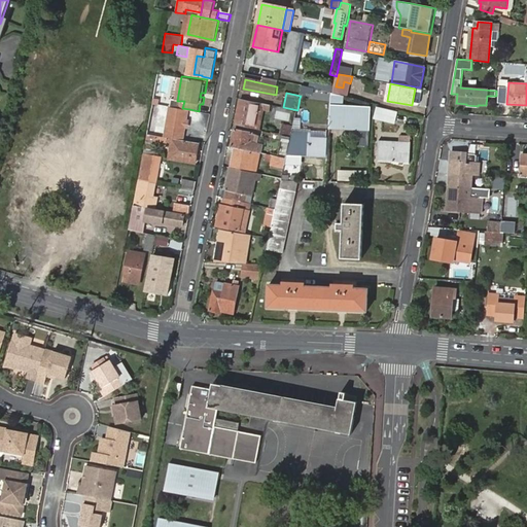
[(267,104),(261,103),(261,104),(241,100),(236,124),(256,128),(260,107),(266,108),(267,104)]
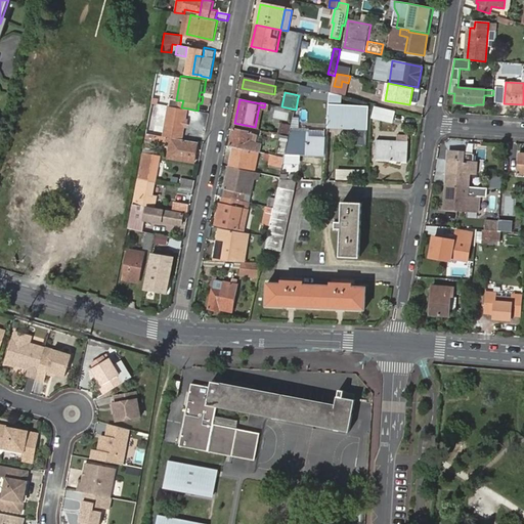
[(181,107),(170,105),(165,136),(167,136),(184,138),(188,108),(181,107)]
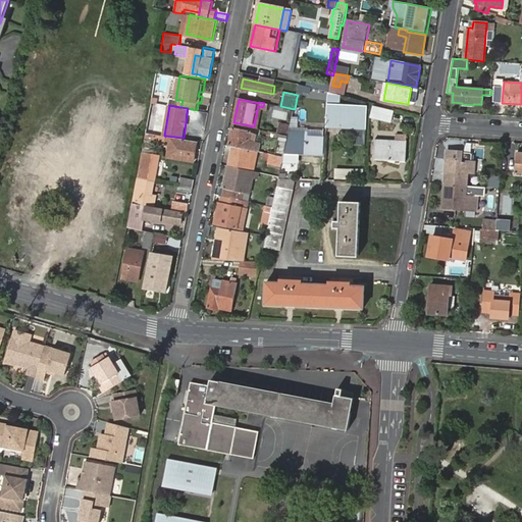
[(336,109),(328,108),(327,124),(336,124),(336,127),(367,128),(367,114),(343,112),(343,105),(336,105),(336,109)]
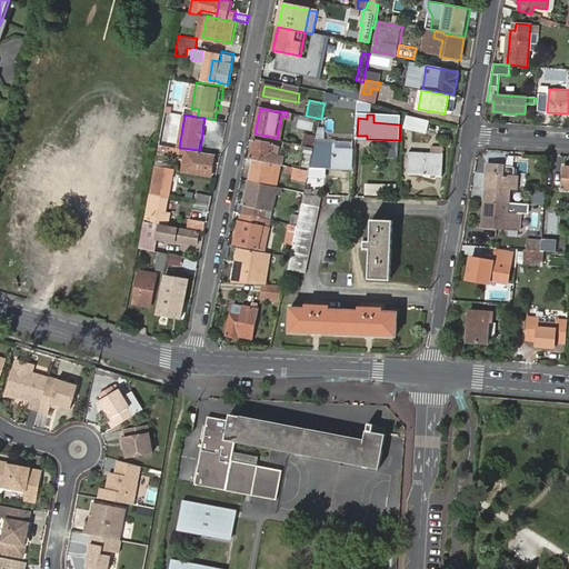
[(408,116),(406,126),(427,131),(429,121),(408,116)]
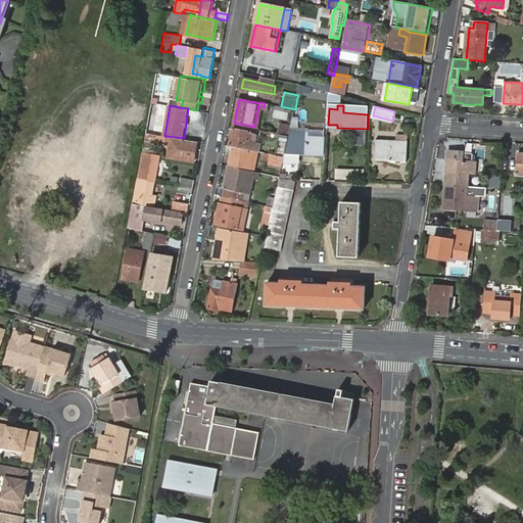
[(285,127),(283,135),(287,136),(293,110),(284,108),(280,126),(285,127)]
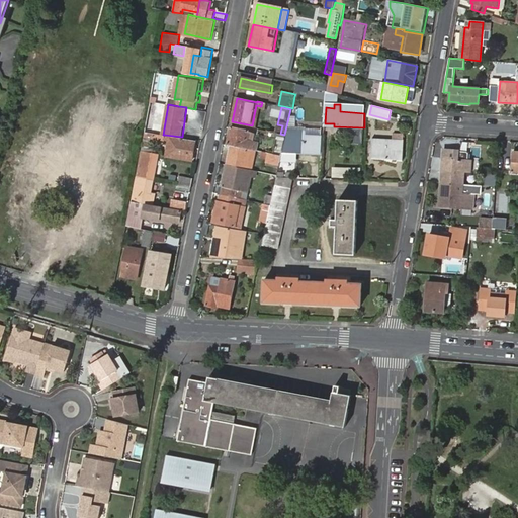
[(231,126),(228,143),(255,149),(257,141),(253,141),(255,134),(248,131),(231,126)]
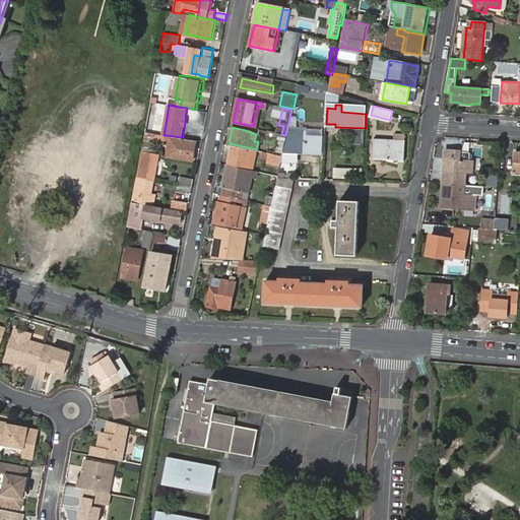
[(277,139),(274,154),(283,155),(283,151),(287,135),(285,135),(281,134),(259,129),(259,132),(258,134),(277,139)]
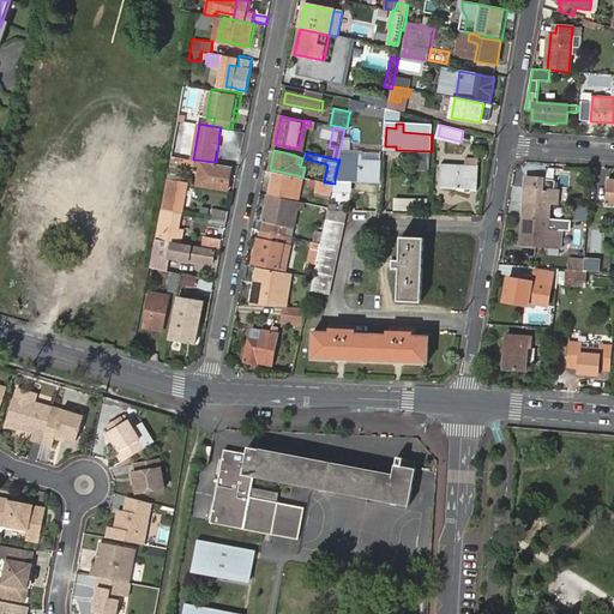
[(335,179),(335,184),(332,191),(350,192),(351,180),(380,181),(381,162),(355,161),(355,155),(341,154),(339,160),(335,179)]
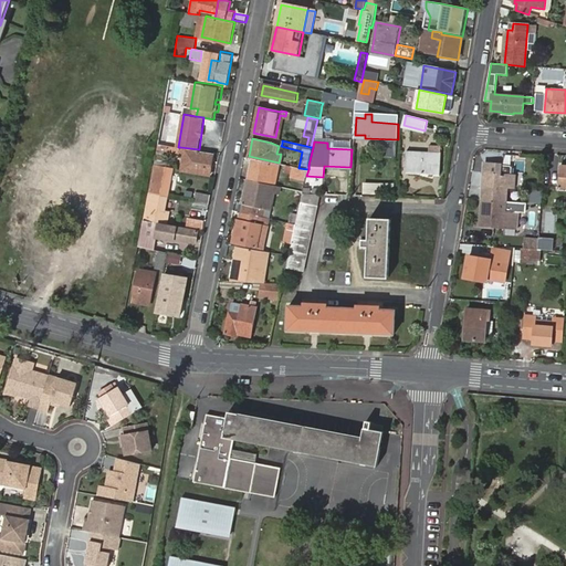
[(168,145),(157,144),(155,159),(165,161),(168,145)]
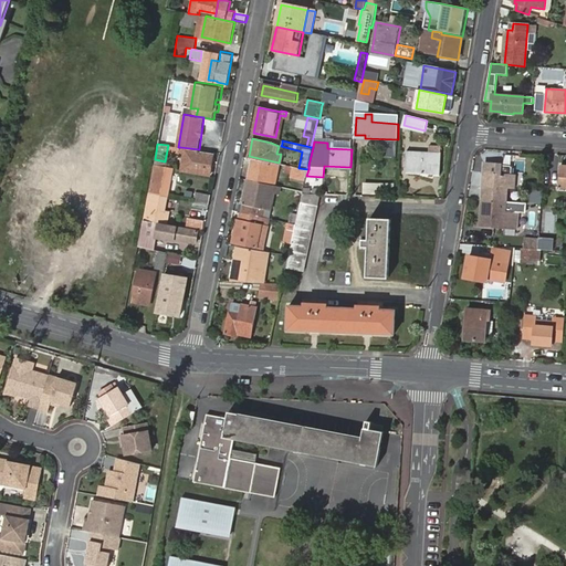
[(215,152),(199,149),(180,147),(179,152),(185,153),(184,166),(188,170),(211,174),(215,152)]
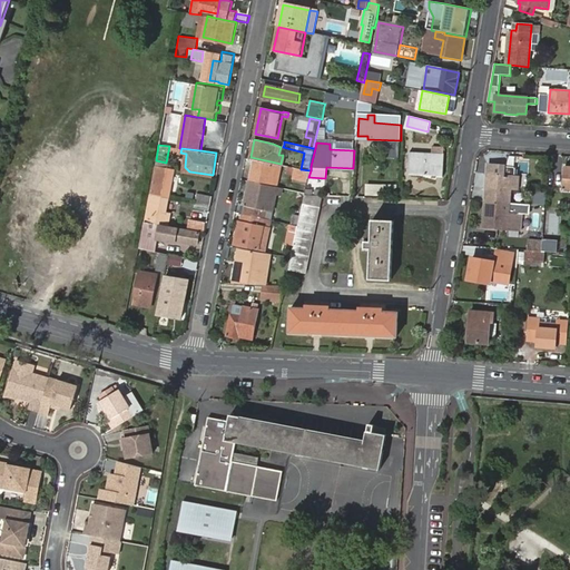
[(411,151),(410,172),(442,174),(443,155),(411,151)]
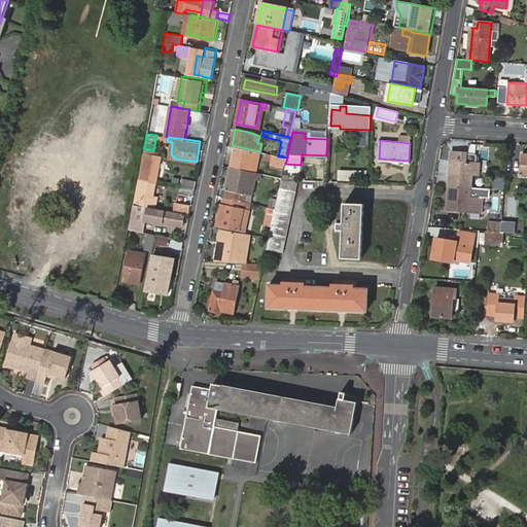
[(235,149),(231,167),(256,173),(256,170),(251,169),(254,153),(235,149)]
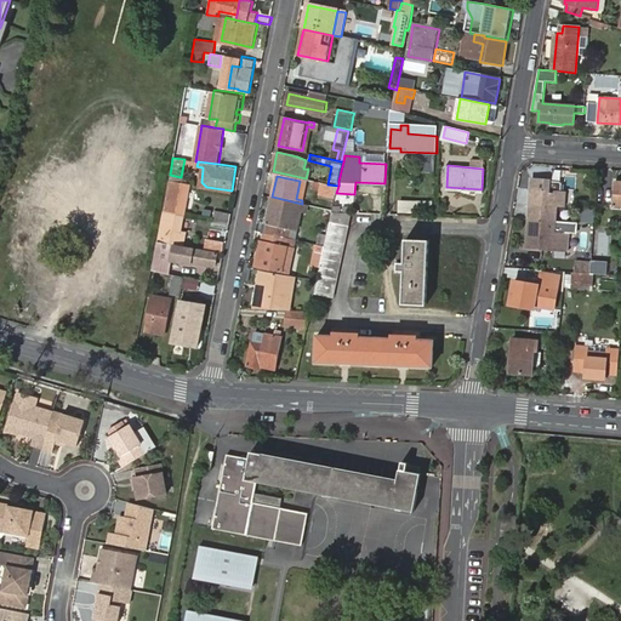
[(556,221),(557,204),(558,193),(563,193),(564,182),(531,180),(529,218),(556,221)]
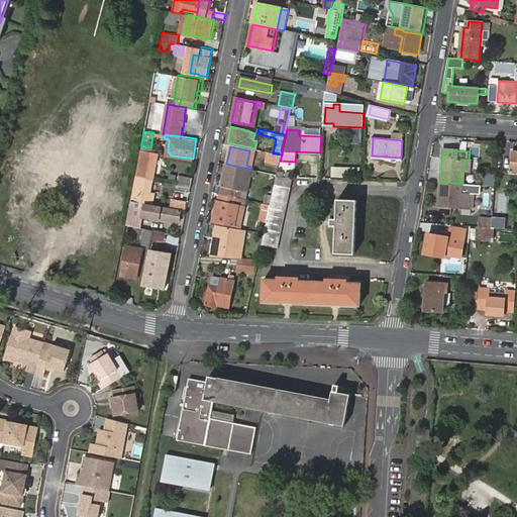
[(146,151),(139,150),(138,161),(144,162),(146,151)]
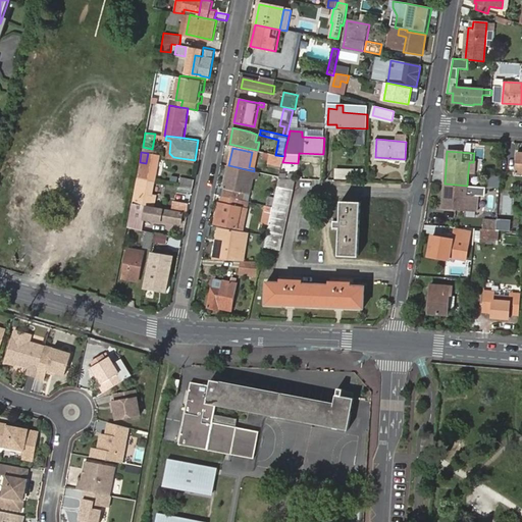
[(146,163),(140,162),(137,177),(155,180),(159,155),(148,153),(146,163)]
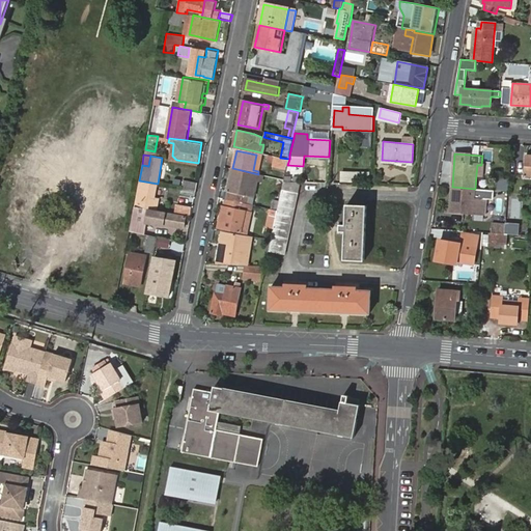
[(274,167),(286,169),(287,165),(289,159),(280,158),(276,157),(274,167)]
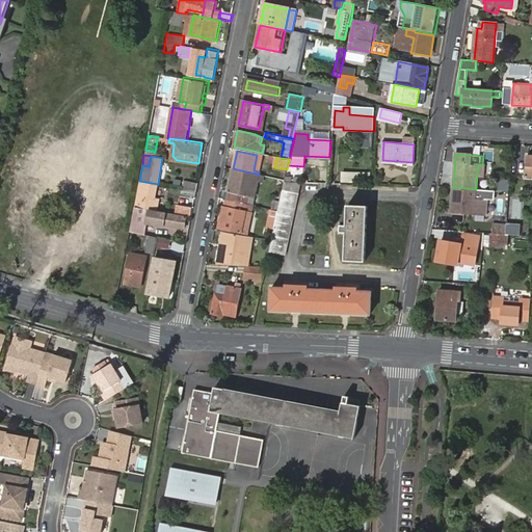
[(233,168),(227,198),(247,204),(253,205),(258,178),(263,179),(264,176),(259,175),(233,168)]
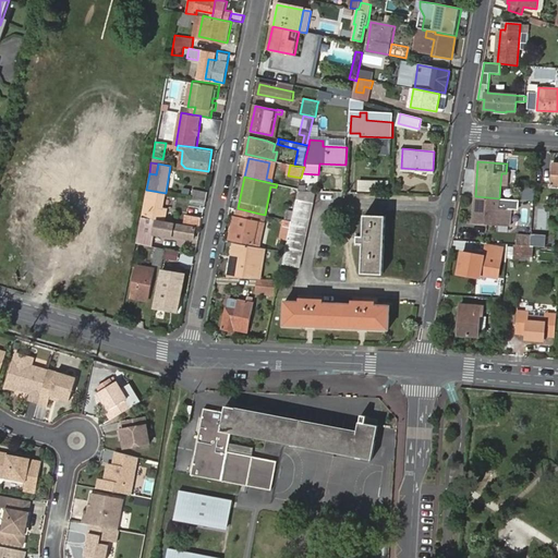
[(389,179),(359,179),(359,189),(389,190),(389,179)]
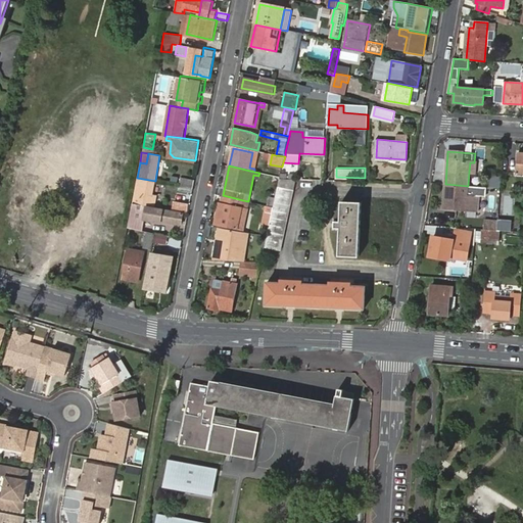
[(194,185),(196,178),(183,175),(181,184),(194,185)]
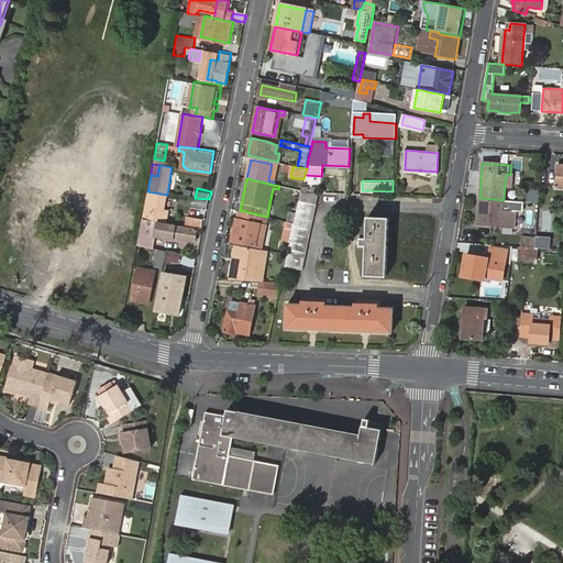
[(540,202),(541,189),(528,188),(527,201),(540,202)]
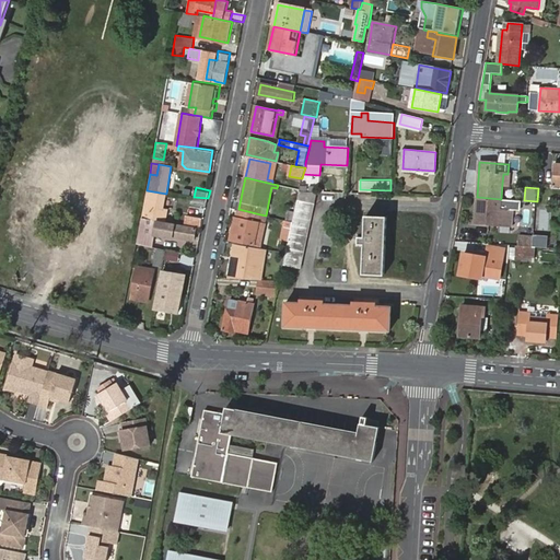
[(166,194),(147,190),(141,217),(156,219),(167,221),(168,213),(163,212),(166,194)]
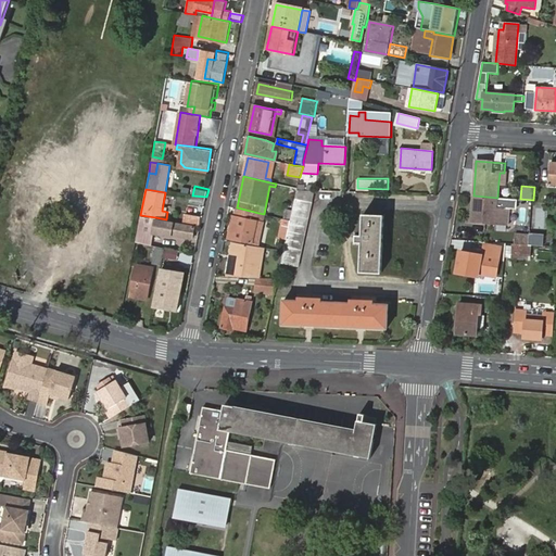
[(295,200),(313,203),(315,191),(298,190),(295,200)]
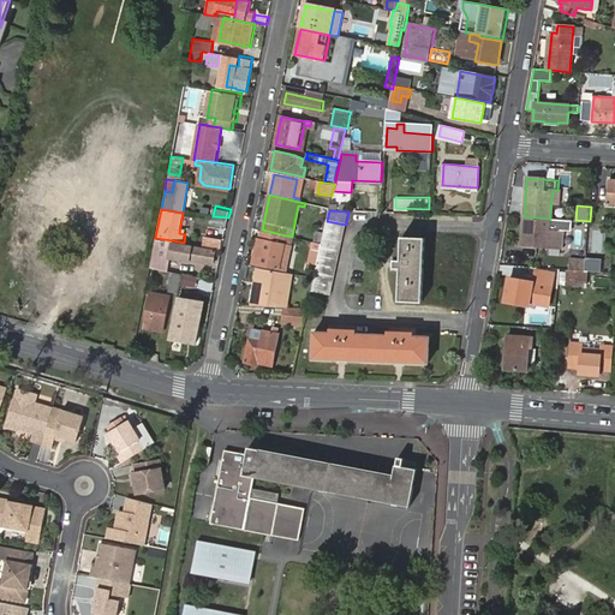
[(550,219),(524,216),(521,244),(557,246),(559,230),(550,228),(550,219)]
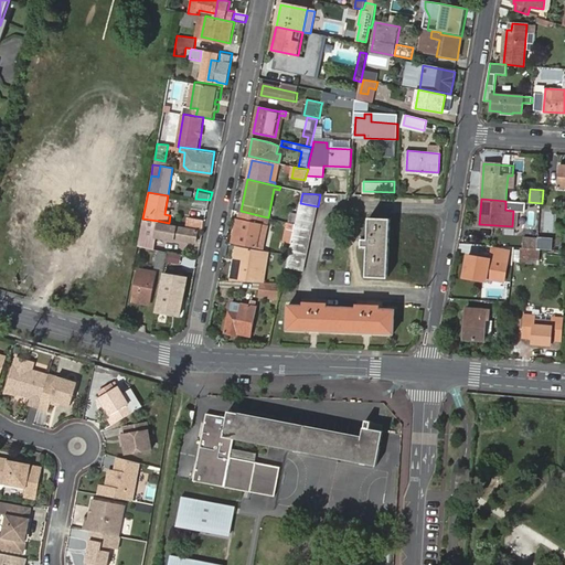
[(304,270),(318,206),(300,203),(298,210),(296,224),(289,254),(286,267),(304,270)]
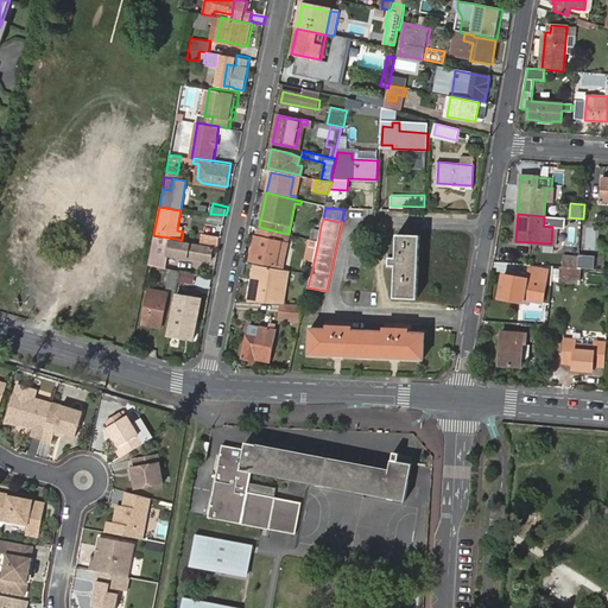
[(310,239),(318,241),(321,226),(314,223),(310,239)]
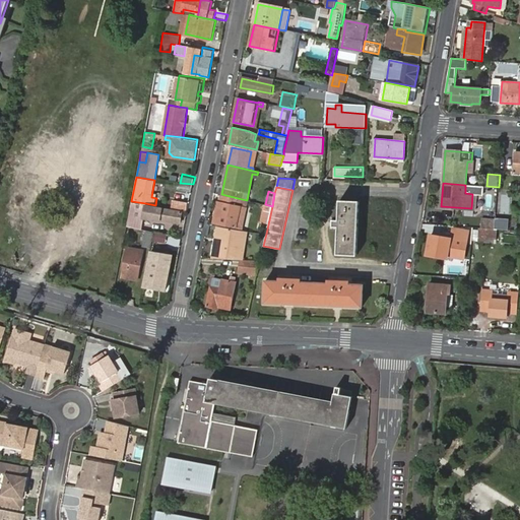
[(242,199),(221,194),(215,224),(236,229),(237,228),(241,229),(246,209),(240,207),(242,199)]
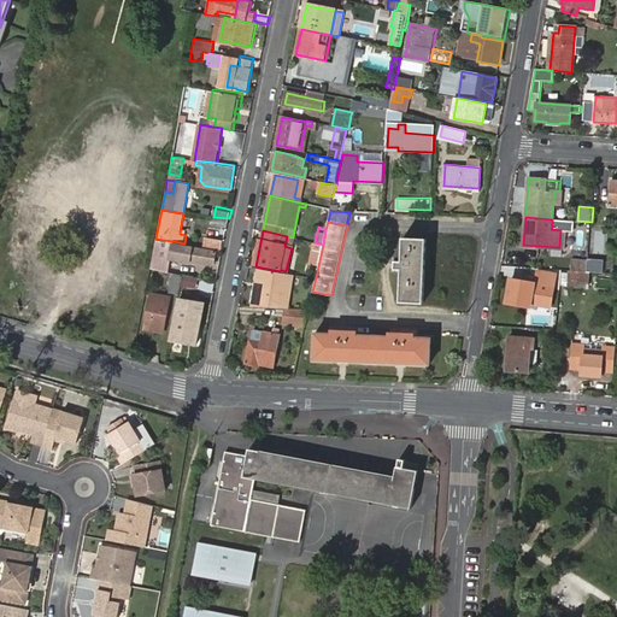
[(122,247),(141,251),(144,234),(124,231),(122,247)]
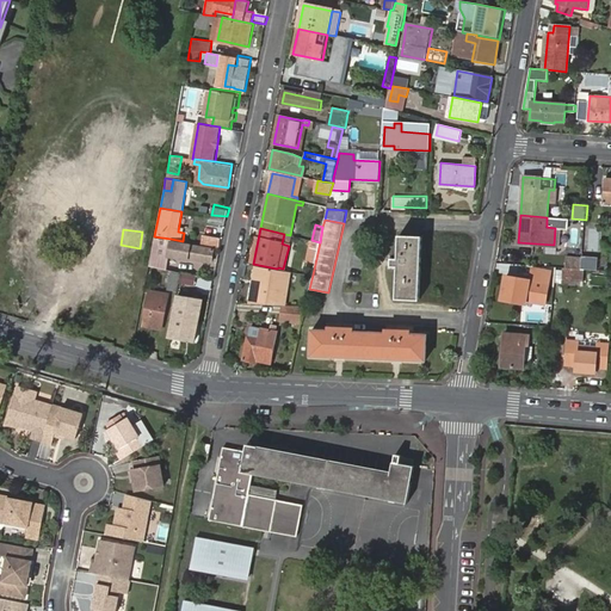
[(171,239),(154,236),(149,266),(166,270),(168,258),(171,241),(171,239)]
